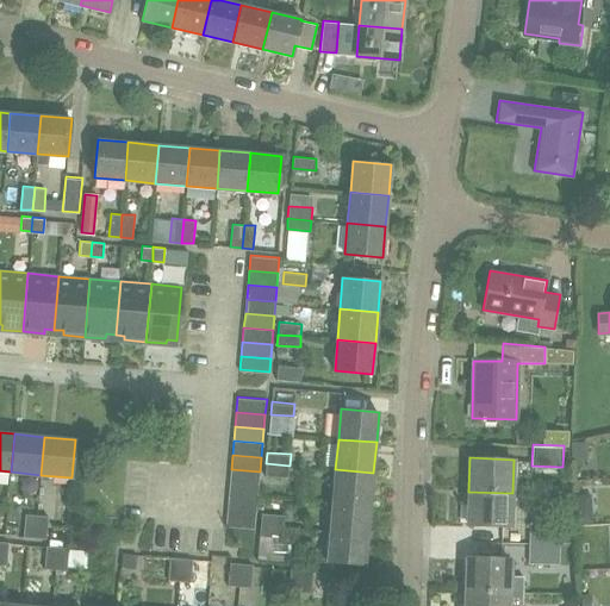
[(290,466),(266,463),(265,475),(288,476),(290,466)]
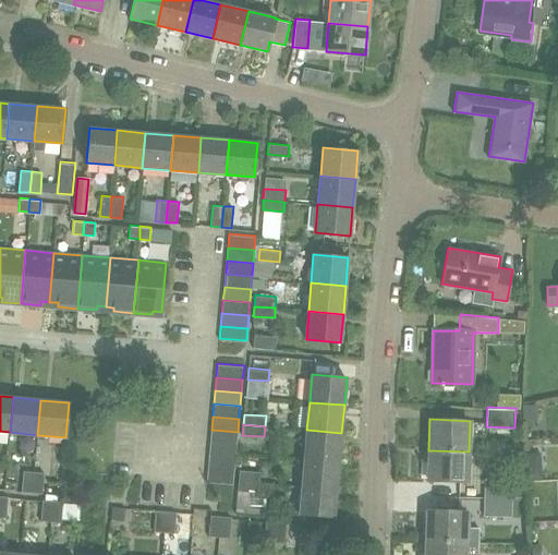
[(238,432),(211,430),(210,443),(237,445),(238,432)]
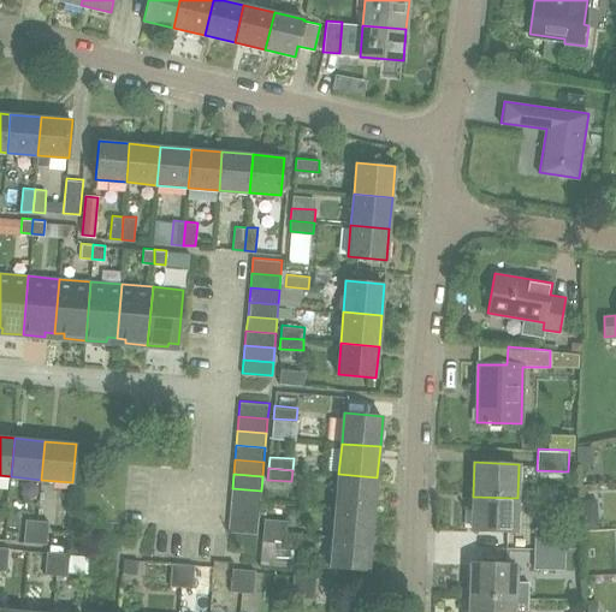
[(377,477),(338,474),(336,505),(374,509),(377,477)]
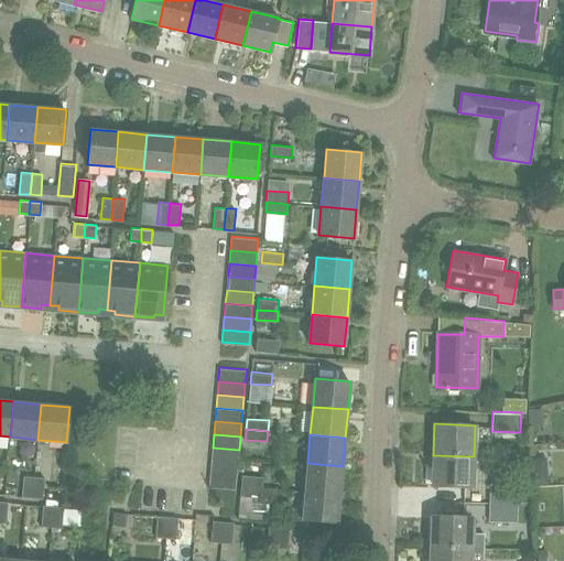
[(213,448),(212,461),(238,463),(239,450),(213,448)]
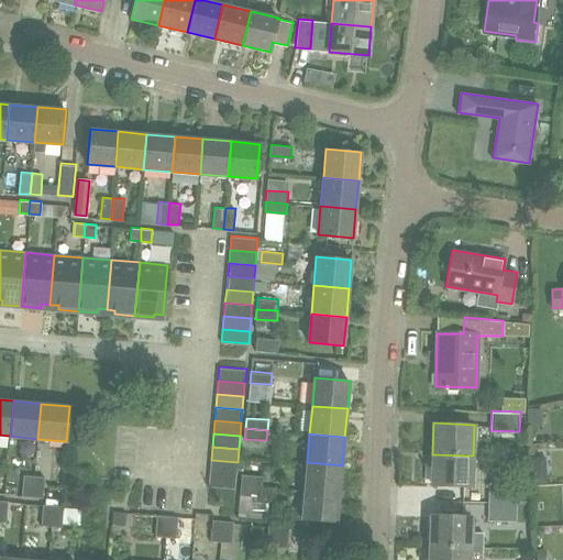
[(472,485),(473,456),(432,454),(431,484),(472,485)]
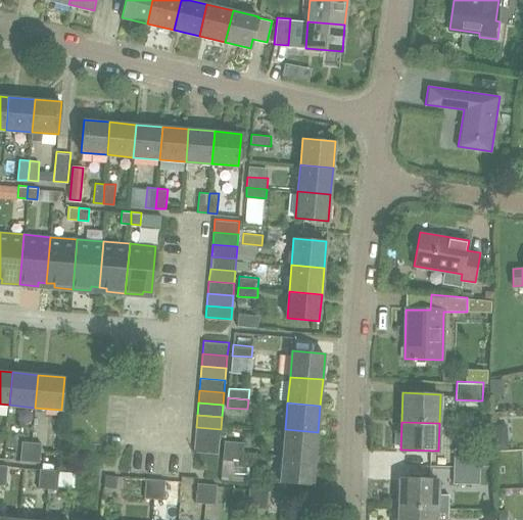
[(196,427),(195,439),(220,441),(221,429),(196,427)]
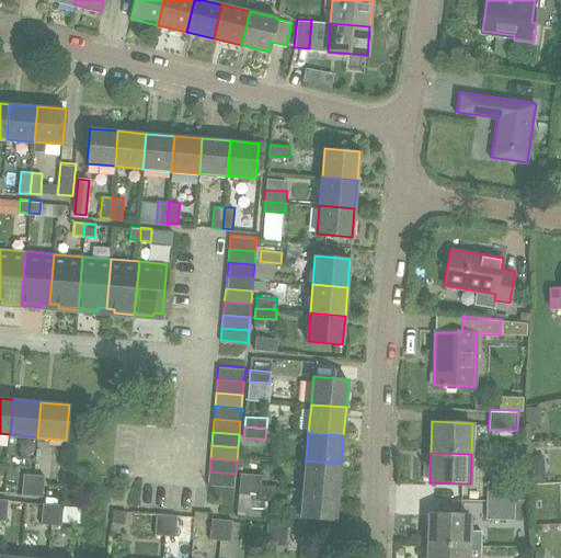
[(339,491),(341,464),(306,460),(304,489),(339,491)]
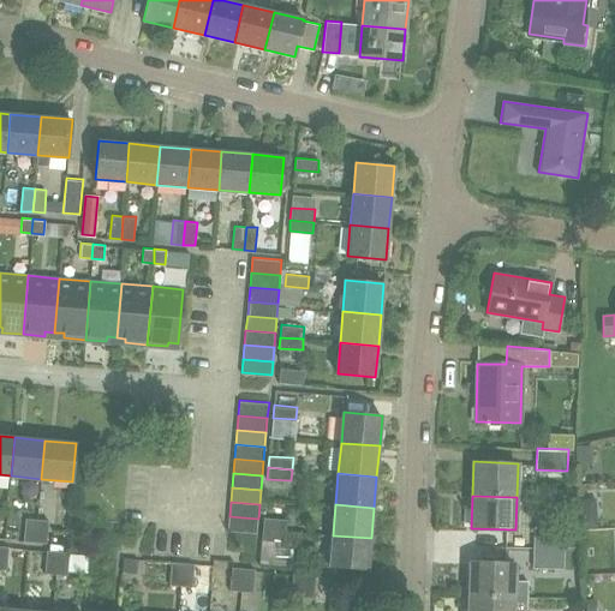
[(258,519),(230,516),(228,529),(257,532),(258,519)]
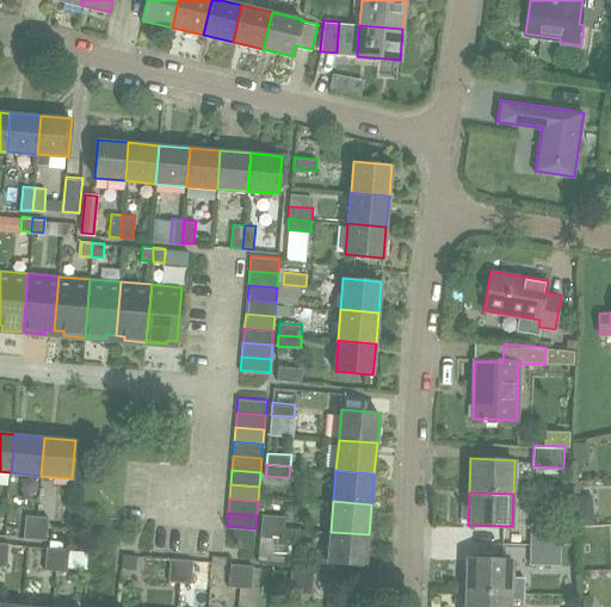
[(261,513),(260,525),(284,527),(285,515),(261,513)]
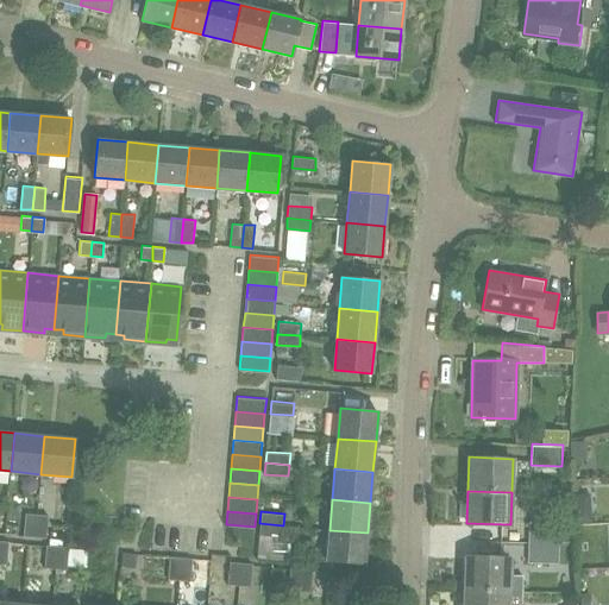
[(23,535),(36,536),(38,512),(25,512),(23,535)]
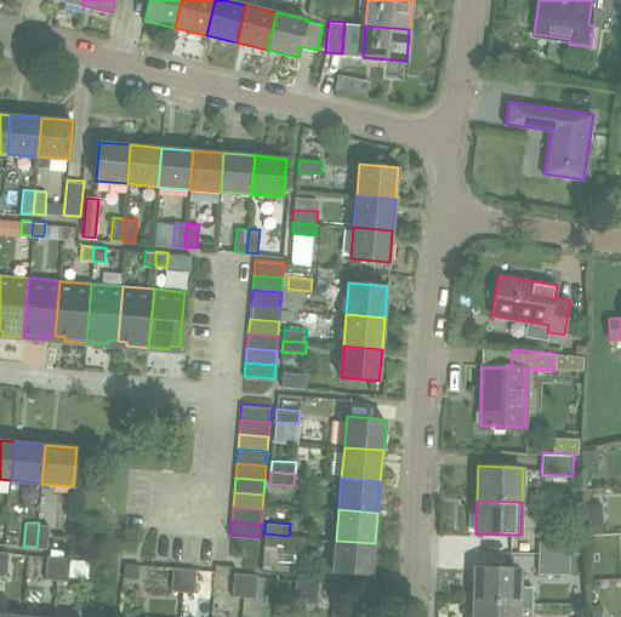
[(39,523),(36,547),(47,548),(50,524),(39,523)]
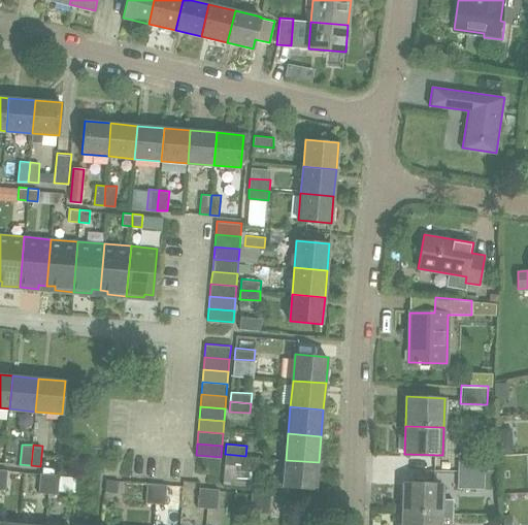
[(459,453),(458,470),(484,471),(485,454),(459,453)]
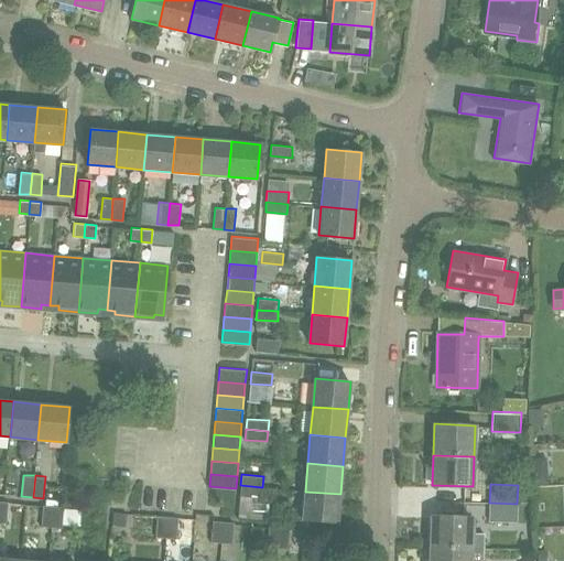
[(262,487),(240,485),(240,496),(261,497),(262,487)]
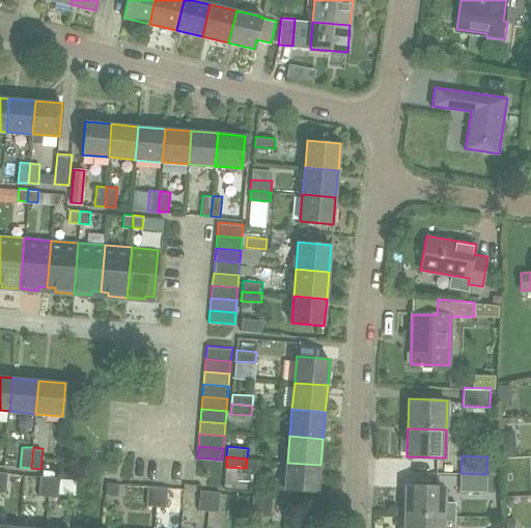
[(320,465),(287,463),(285,489),(318,492),(320,465)]
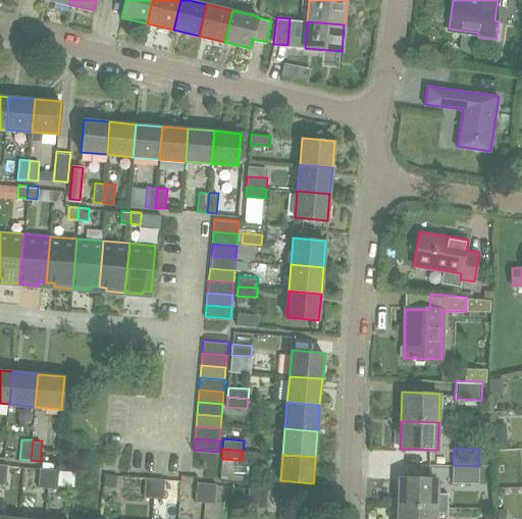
[(453,481),(478,482),(478,466),(453,465),(453,481)]
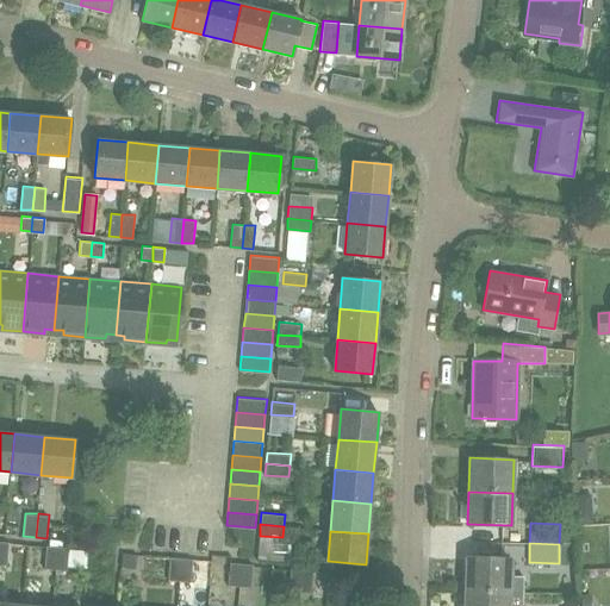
[(56,569),(58,545),(47,544),(44,568),(56,569)]
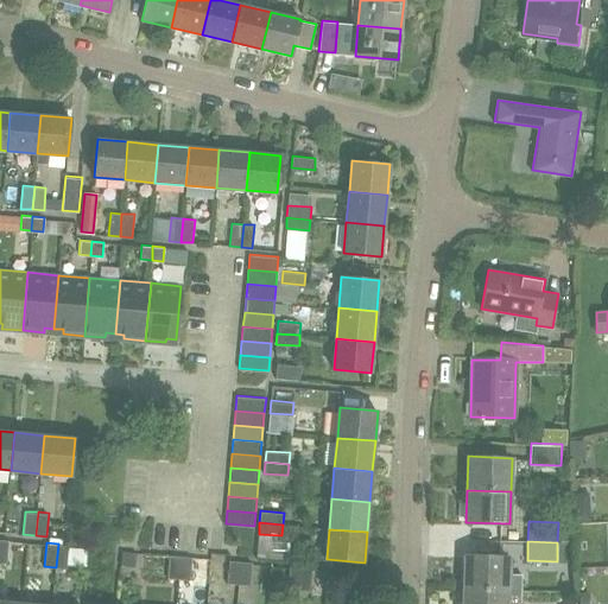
[(58,544),(56,567),(67,568),(69,545),(58,544)]
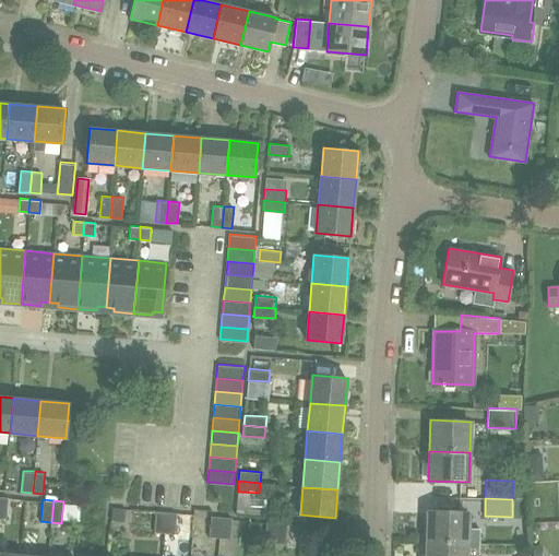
[(67,504),(67,520),(83,520),(83,504),(67,504)]
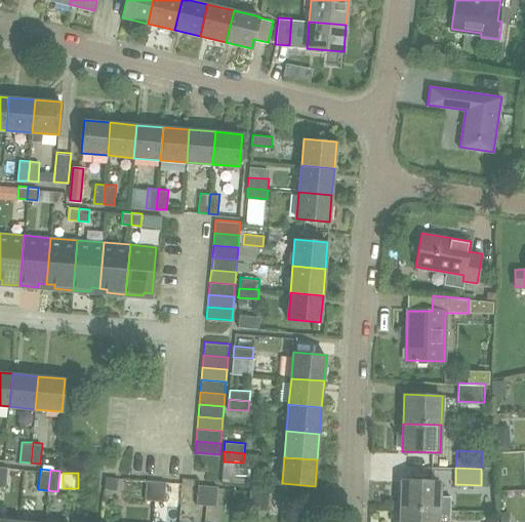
[(153,499),(155,480),(146,479),(145,498),(153,499)]
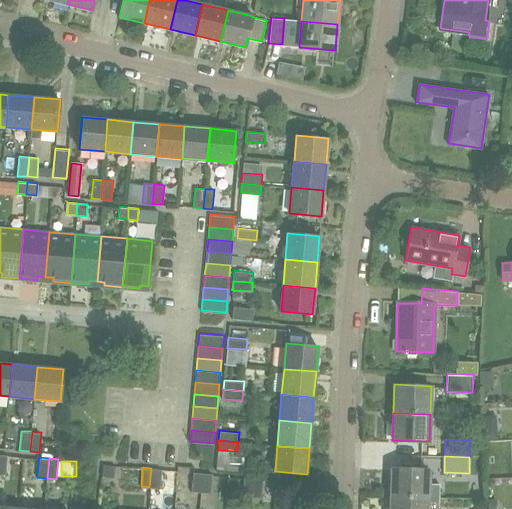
[(391,467),(390,496),(427,498),(428,469),(391,467)]
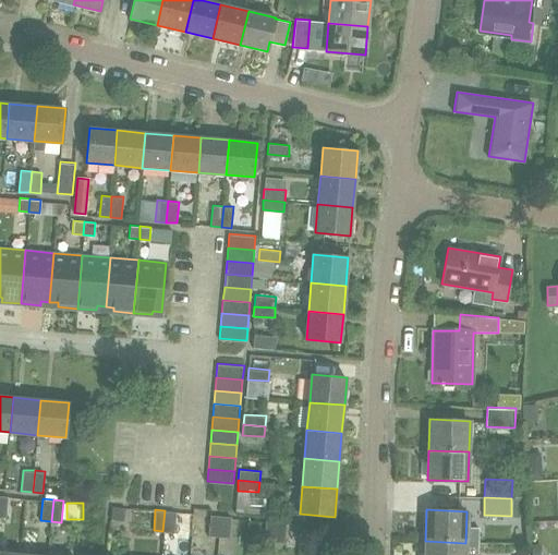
[(177,510),(165,510),(162,531),(174,532),(177,510)]
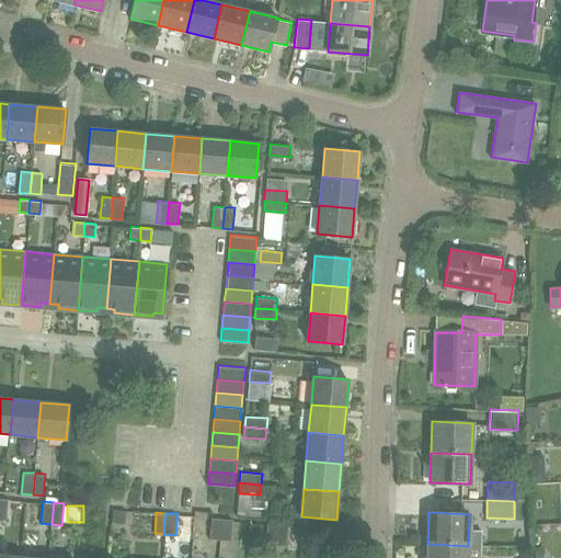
[(220,539),(222,517),(212,516),(209,538),(220,539)]
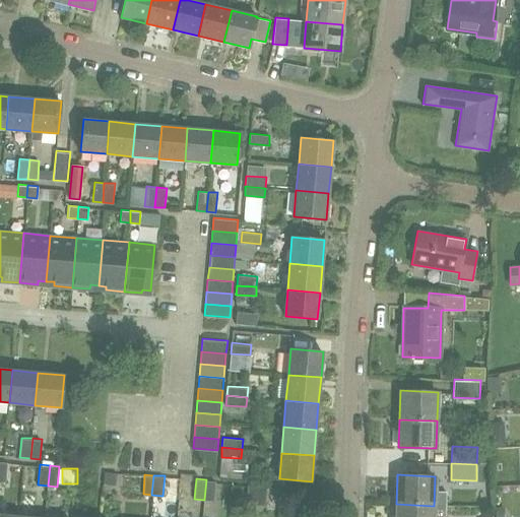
[(206,479),(204,500),(214,501),(216,480),(206,479)]
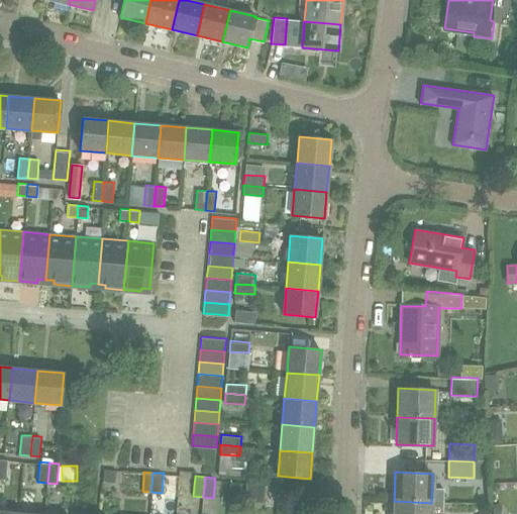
[(254,501),(256,482),(246,481),(244,501),(254,501)]
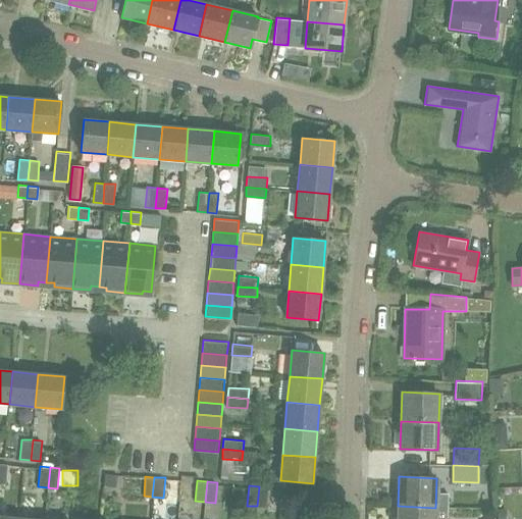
[(268,487),(259,486),(257,506),(267,507),(268,487)]
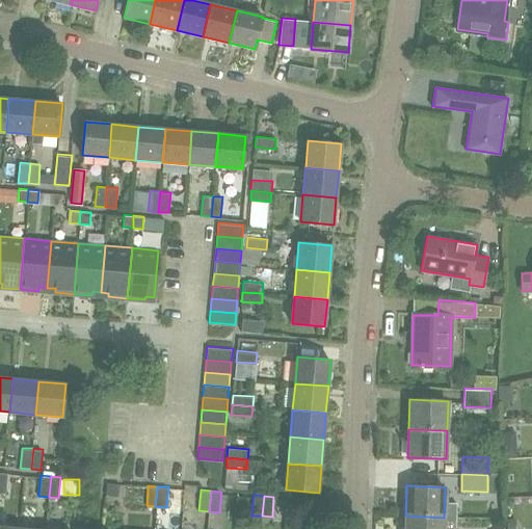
[(443,528),(444,518),(405,516),(405,528),(443,528)]
